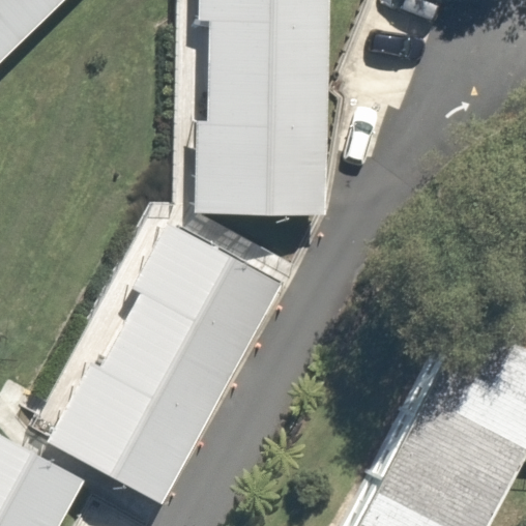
[(0,0),(0,60),(62,0),(0,0)]
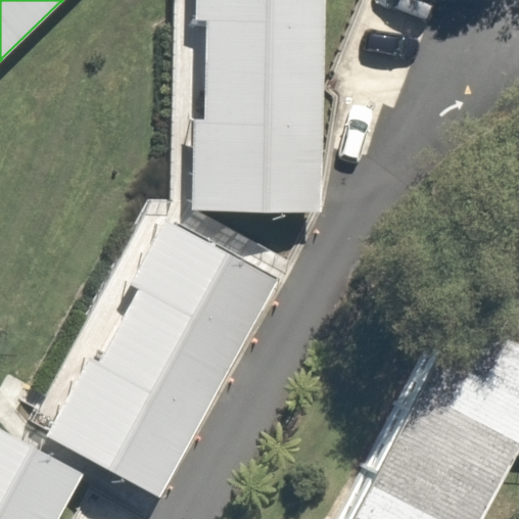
[(191,210),(322,214),(326,0),(195,0),(195,21),(205,21),(203,121),(193,121),(191,210)]
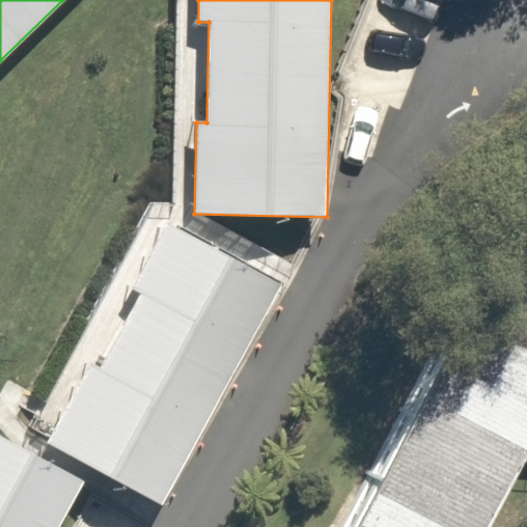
[(163,506),(282,285),(168,221),(130,289),(138,294),(100,367),(90,364),(47,443),(163,506)]
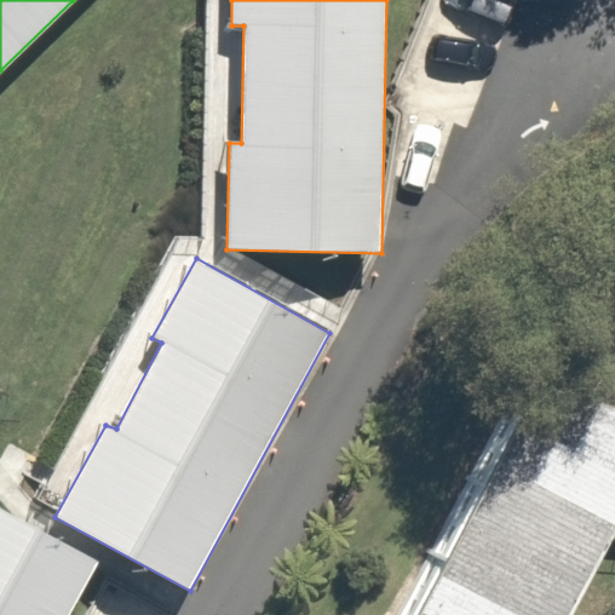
[(455,369),(322,614),(495,614),(588,441),(455,369)]
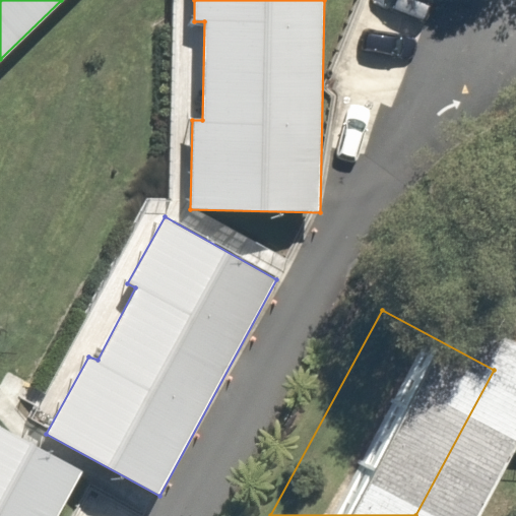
[(60,515),(85,471),(0,425),(0,515),(60,515)]
